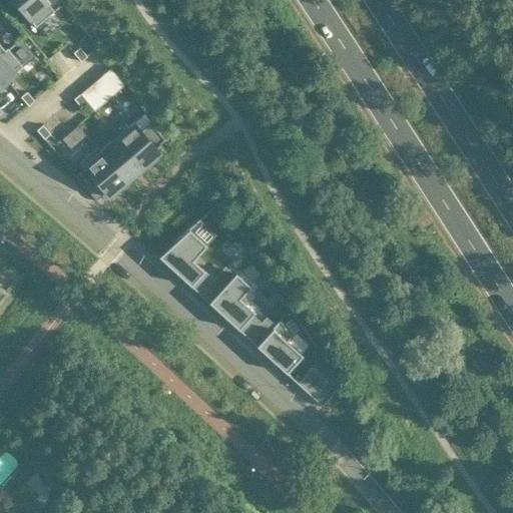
[(12,0),(35,27),(54,11),(52,9),(60,2),(59,0),(12,0)]
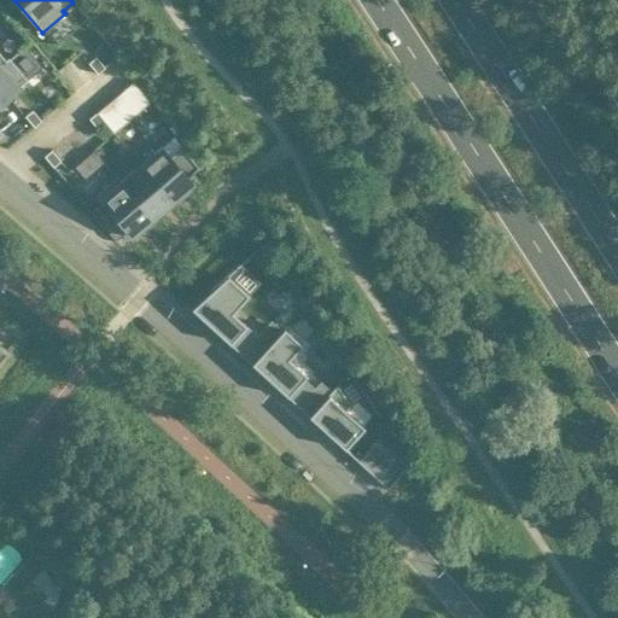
[(6,60),(0,65),(0,101),(27,80),(25,79),(41,65),(24,44),(7,57),(5,59),(6,60)]
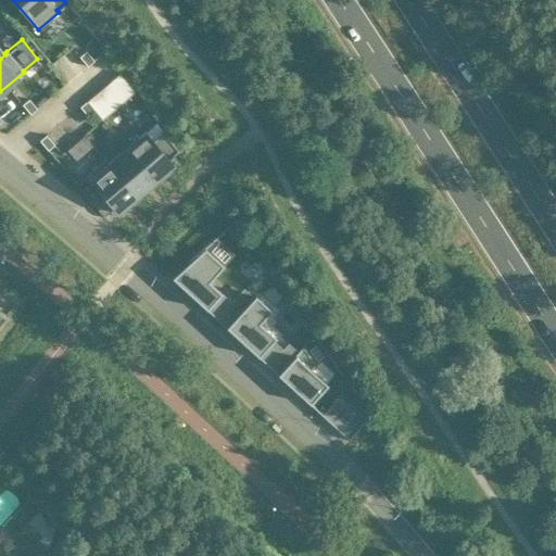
[(86,51),(79,57),(87,66),(93,61),(86,51)]
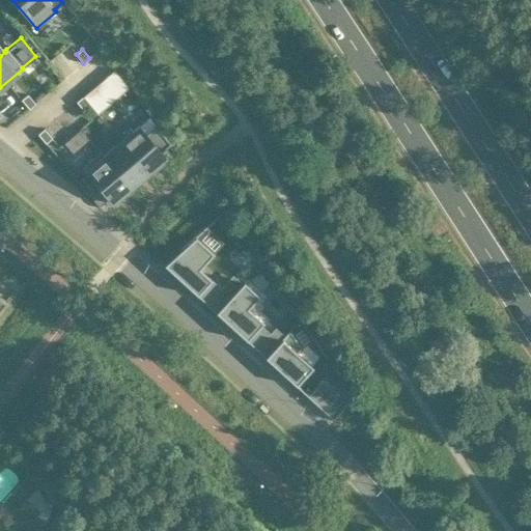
[(114,71),(104,79),(116,95),(127,87),(114,71)]
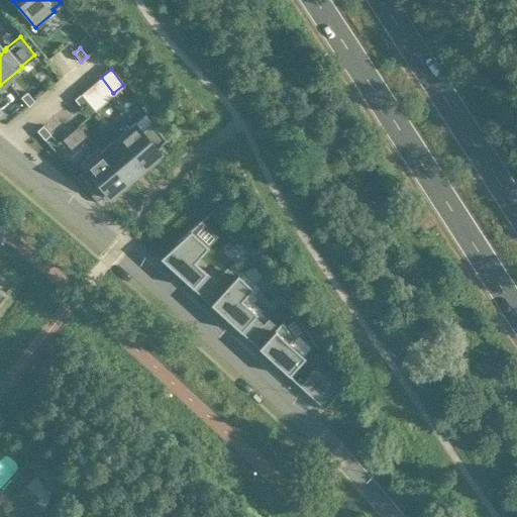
[(26,92),(20,97),(28,106),(34,101),(26,92)]
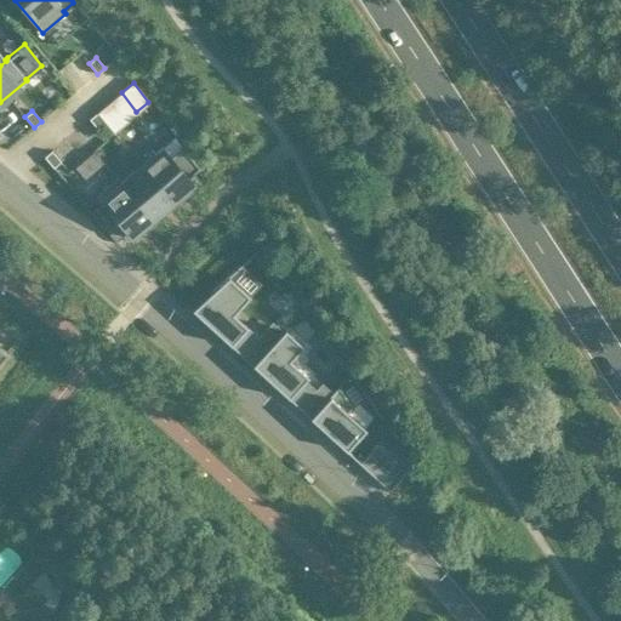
[(98,130),(106,124),(96,113),(89,119),(98,130)]
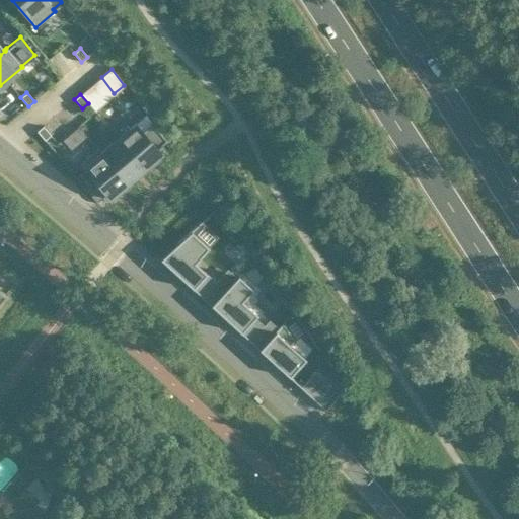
[(139,102),(116,118),(124,130),(147,114),(139,102)]
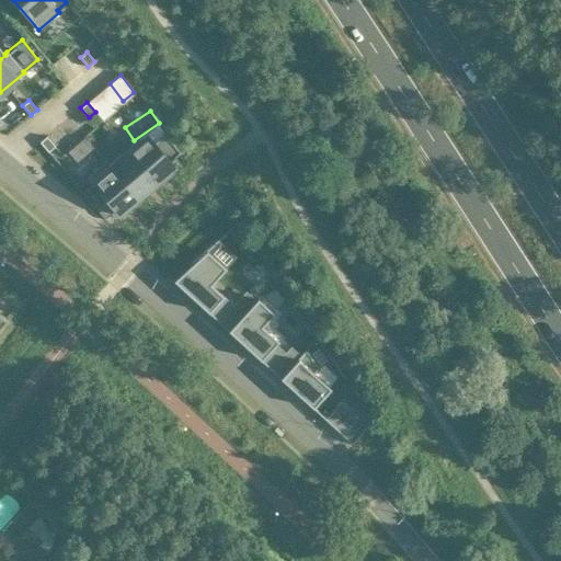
[(146,134),(127,149),(156,183),(174,168),(169,161),(180,152),(165,134),(153,144),(148,137),(146,134)]
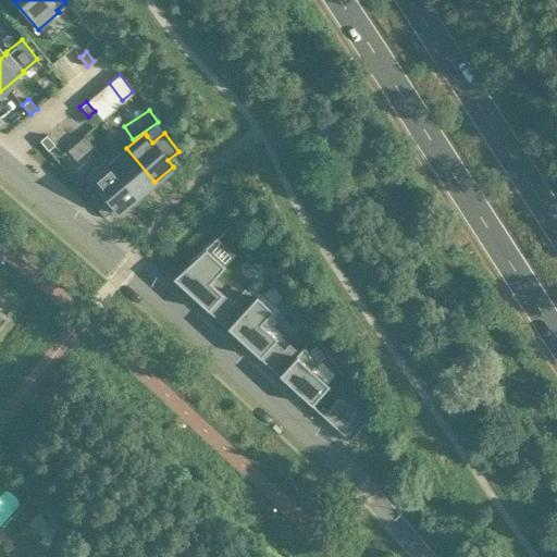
[(46,135),(39,140),(48,150),(54,145),(46,135)]
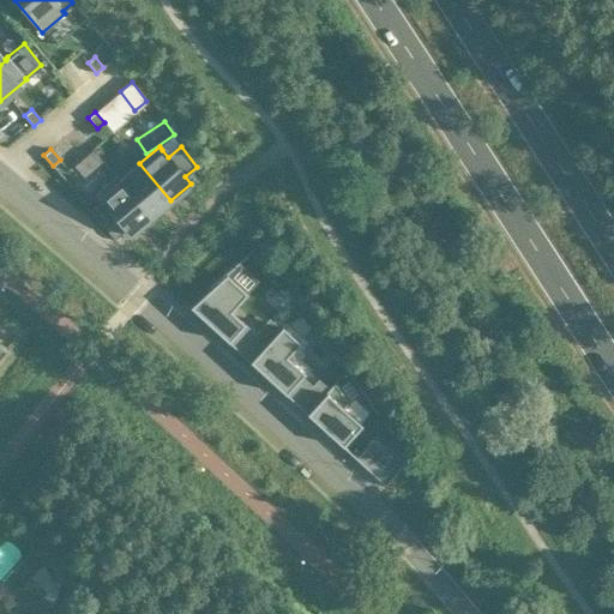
[(120,180),(119,180),(150,217),(170,200),(139,163),(120,180)]
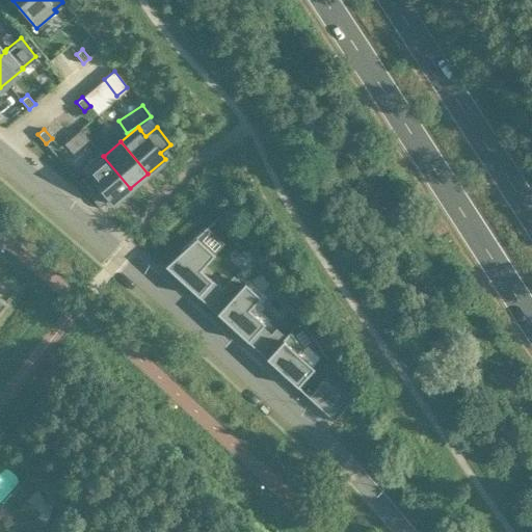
[(101,152),(82,167),(108,200),(112,204),(130,188),(103,156),(104,156),(101,152)]
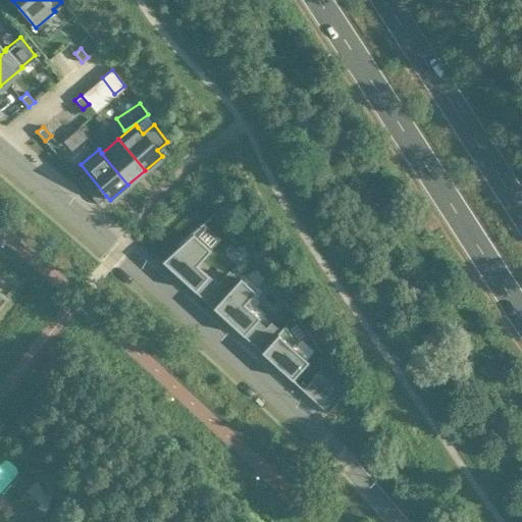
[(205,187),(212,197),(224,188),(217,178),(205,187)]
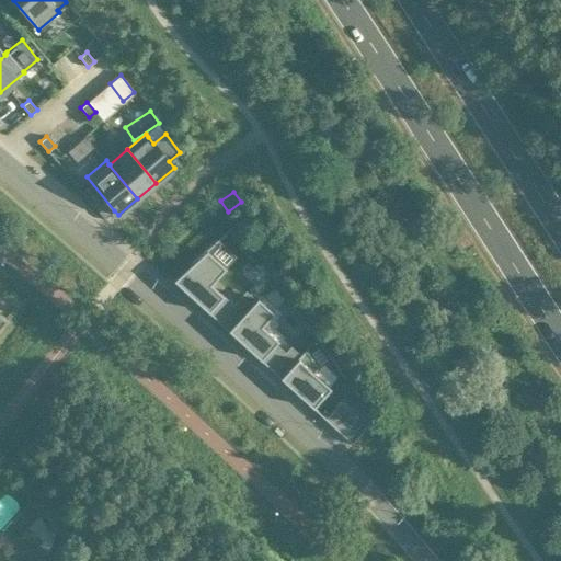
[(206,250),(172,279),(208,312),(222,295),(210,284),(225,267),(206,250)]
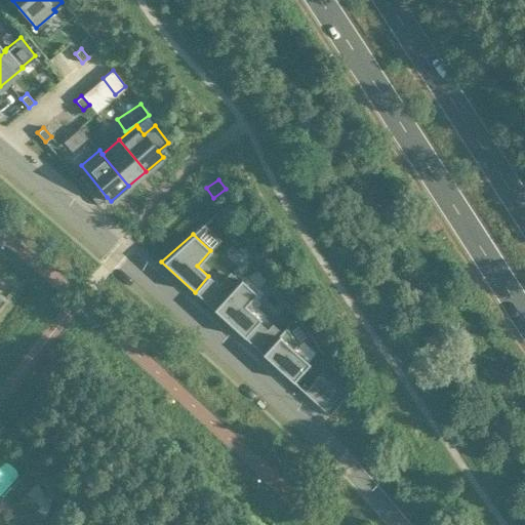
[(208,276),(195,292),(212,309),(232,288),(223,280),(217,285),(208,276)]
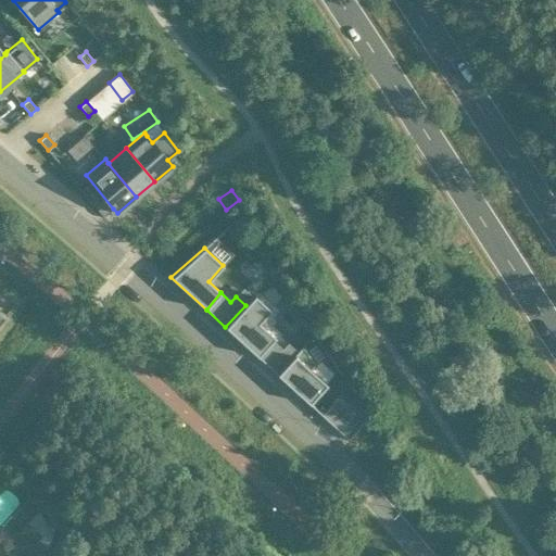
[(245,305),(225,327),(257,356),(275,337),(260,323),(270,310),(254,294),(245,305)]
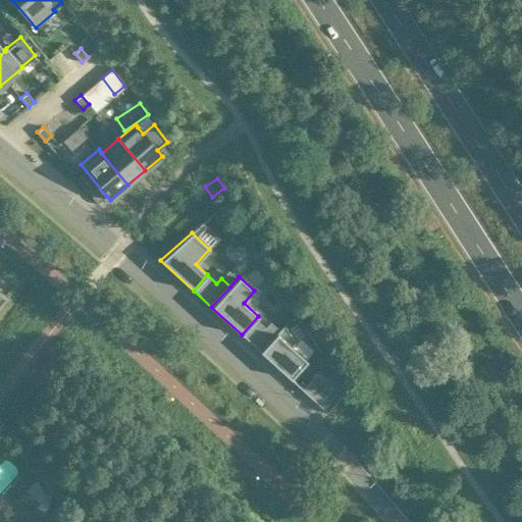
[(242,334),(251,343),(265,327),(267,325),(258,316),(242,334)]
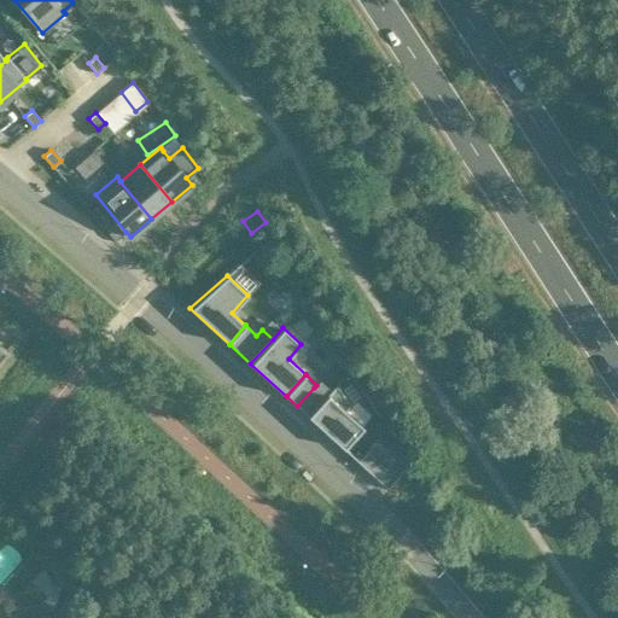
[(316,385),(314,388),(324,397),(330,391),(320,382),(316,385)]
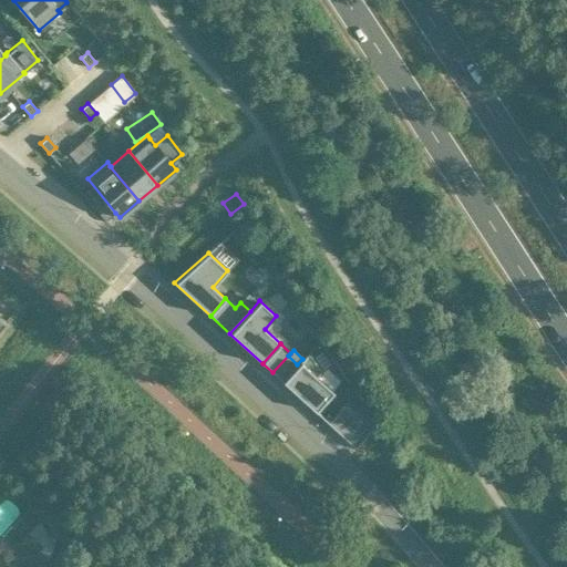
[(297,364),(282,381),(316,412),(333,392),(317,377),(321,371),(309,352),(302,359),(297,364)]
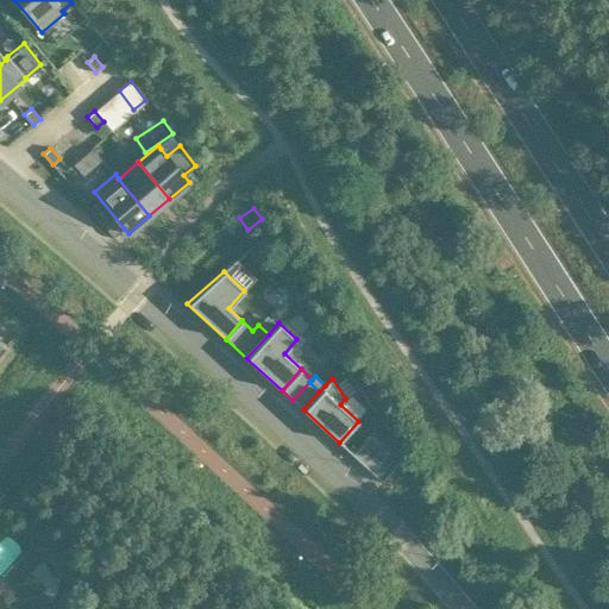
[(303,409),(319,391),(309,382),(293,400),(303,409)]
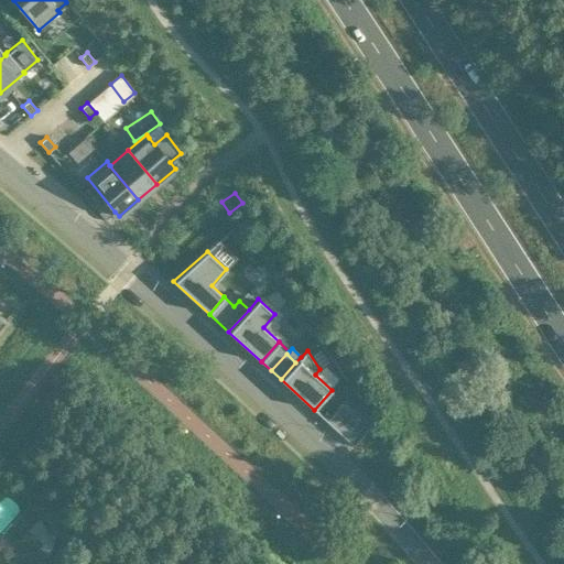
[(336,410),(327,420),(332,423),(334,425),(355,445),(369,430),(345,408),(340,414),(336,410)]
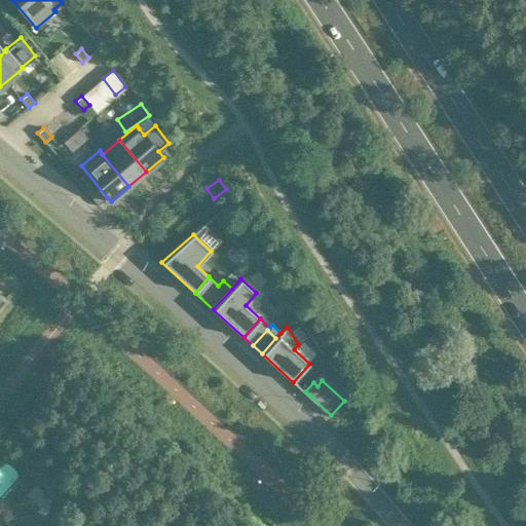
[(37,483),(27,494),(40,506),(36,511),(43,518),(47,514),(51,499),(39,488),(40,487),(37,483)]
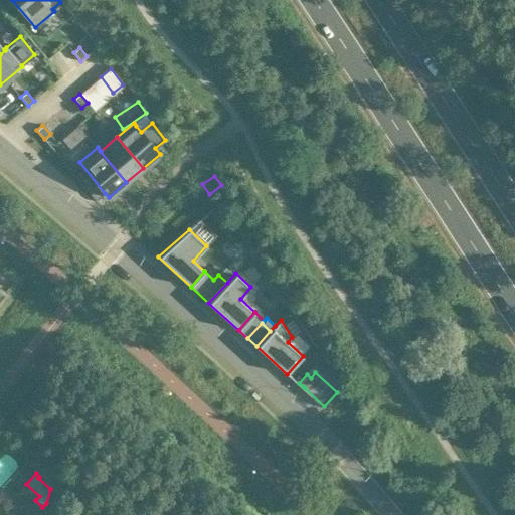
[(53,497),(47,514),(62,514),(68,507),(53,497)]
